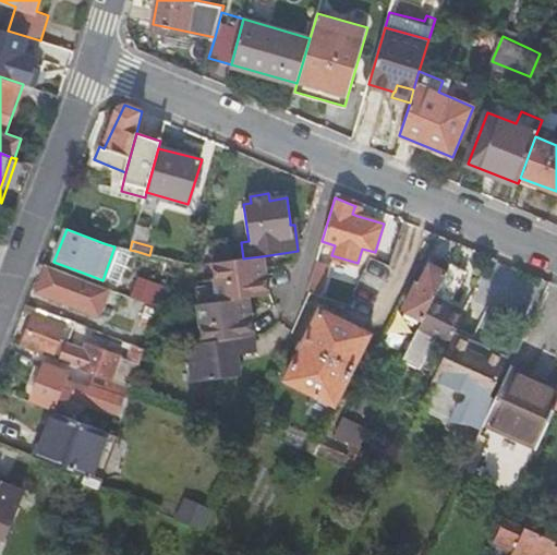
[(212,263),(217,301),(247,297),(267,294),(265,275),(262,257),(262,256),(243,258),(212,263)]
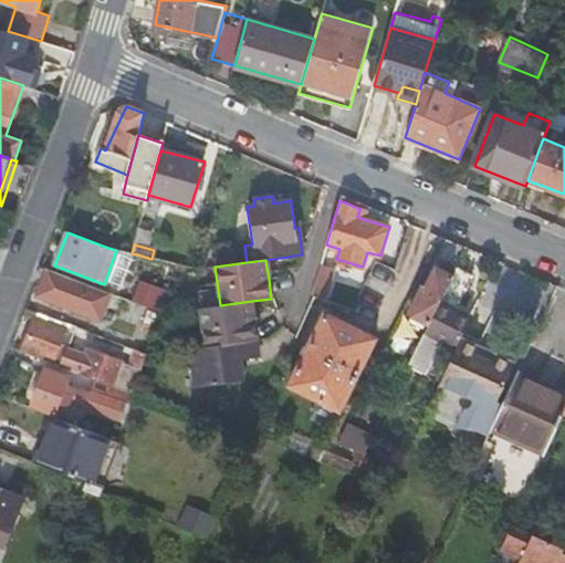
[(100,320),(111,293),(42,267),(37,282),(42,284),(38,295),(100,320)]
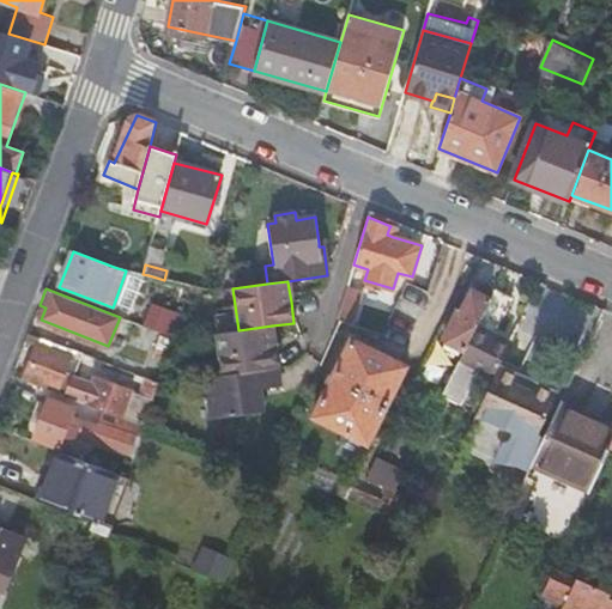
[(494,377),(498,367),(509,345),(494,336),(511,298),(496,290),(491,300),(465,351),(442,395),(460,405),(478,370),(494,377)]
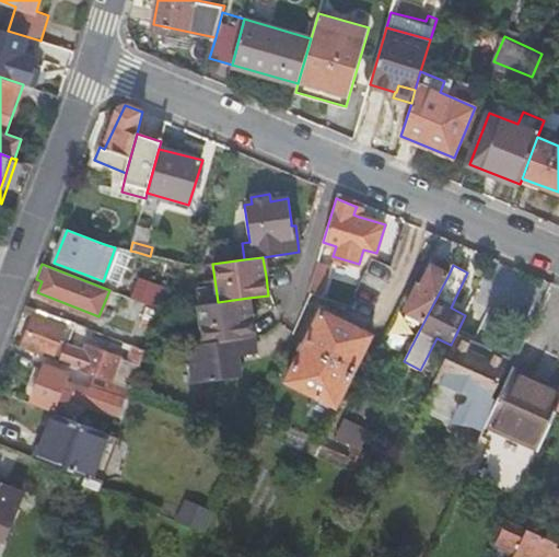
[(424,321),(449,275),(433,266),(422,286),(418,282),(415,289),(416,289),(405,310),(424,321)]
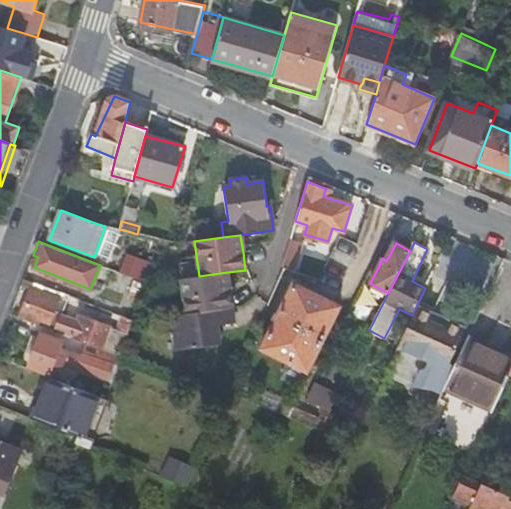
[(127,261),(123,273),(142,280),(146,268),(127,261)]
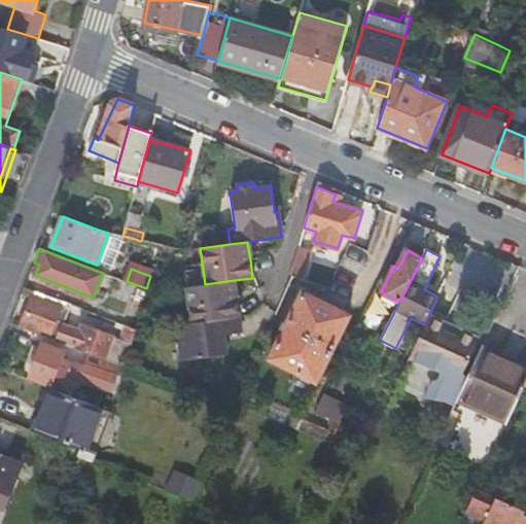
[(190,323),(238,317),(236,298),(234,282),(234,280),(205,284),(185,287),(190,323)]
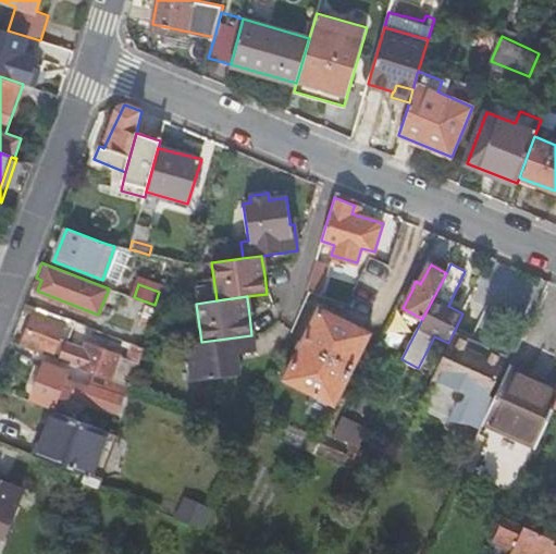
[(53,356),(68,319),(37,307),(22,345),(53,356)]
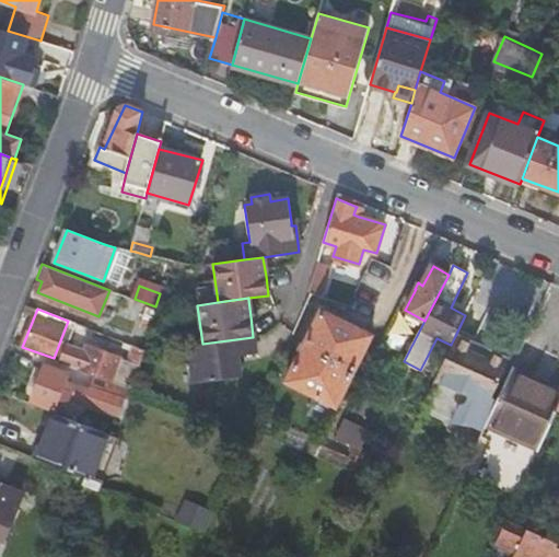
[(334,407),(370,335),(322,309),(284,380),(334,407)]
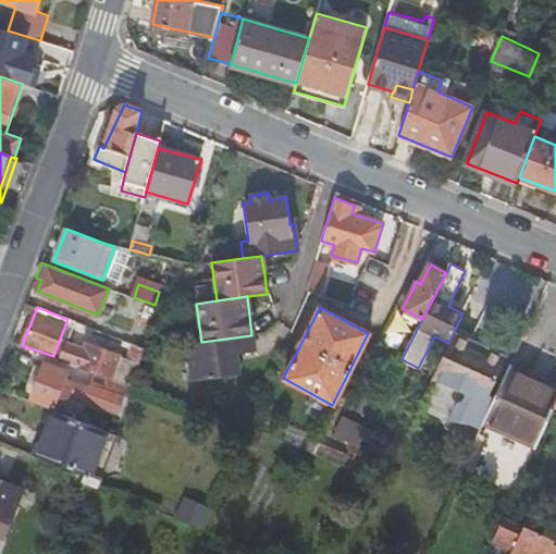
[(448,343),(432,378),(466,394),(467,395),(485,354),(470,346),(471,343),(453,334),(448,343)]
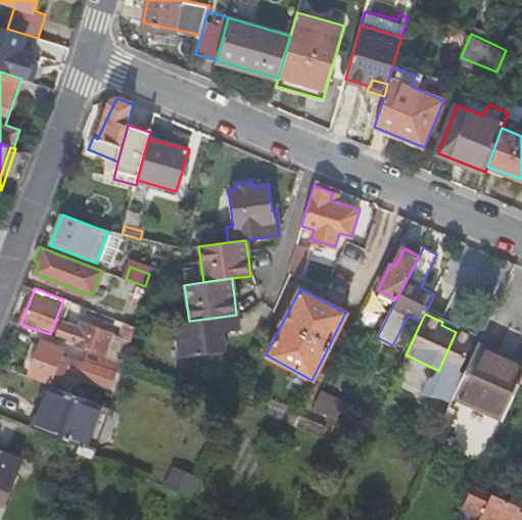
[(221,333),(228,332),(239,330),(236,315),(189,321),(172,323),(174,339),(177,339),(180,358),(224,351),(222,339),(221,333)]
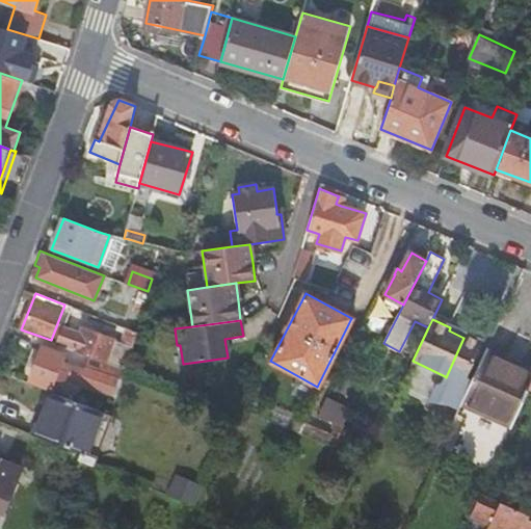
[(75,352),(125,370),(137,333),(120,326),(113,341),(84,329),(82,335),(63,327),(57,343),(76,350),(75,352)]
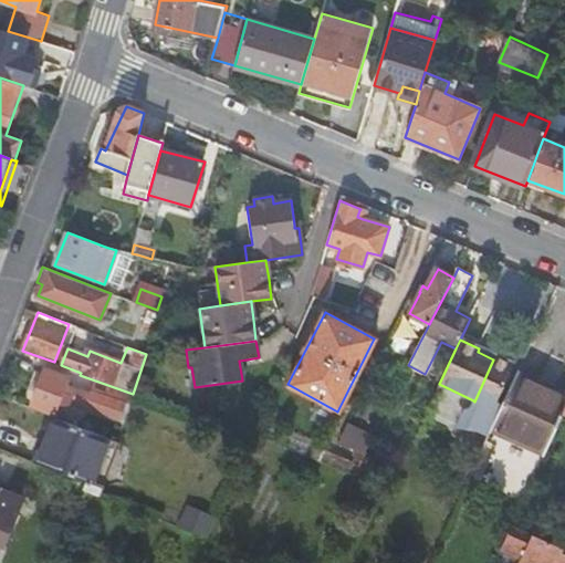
[(492,427),(502,406),(497,404),(512,368),(493,360),(474,402),(473,400),(470,407),(463,409),(460,416),(461,417),(458,423),(459,429),(473,431),(473,433),(474,431),(487,438),(492,427)]
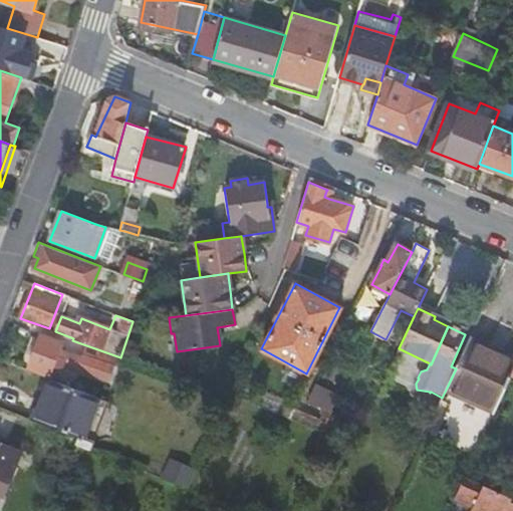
[(60,349),(62,342),(41,334),(28,368),(58,379),(63,365),(76,370),(106,381),(112,366),(82,355),(81,357),(60,349)]
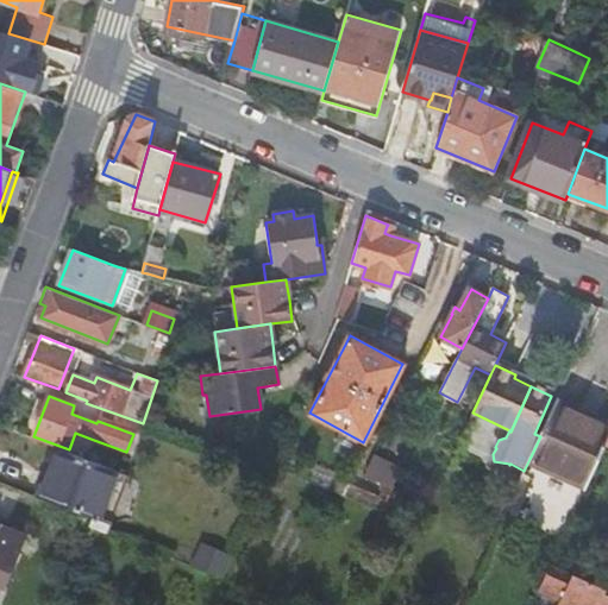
[(562,474),(587,486),(600,458),(607,443),(607,428),(587,418),(555,404),(540,436),(530,459),(562,474)]
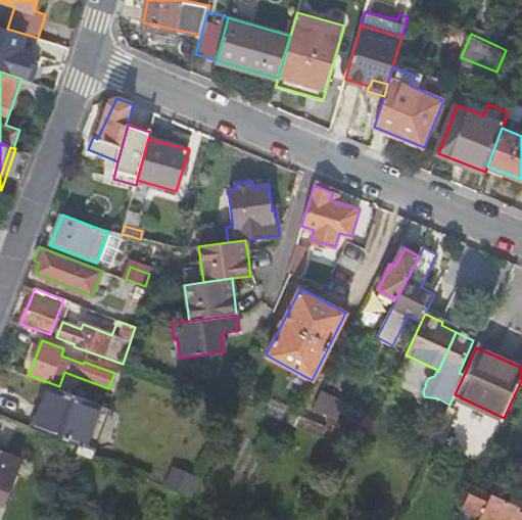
[(84,362),(114,373),(117,366),(87,355),(84,362)]
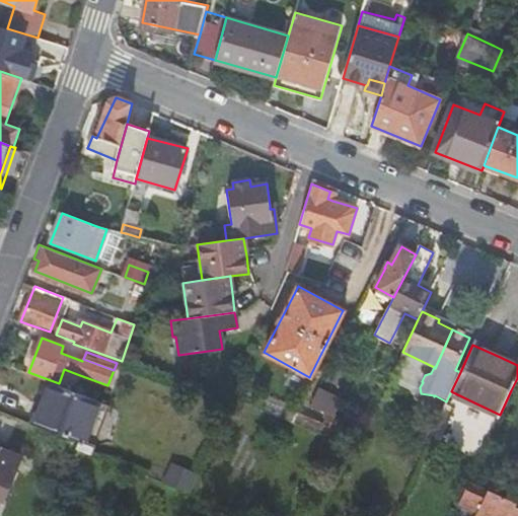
[(517,378),(517,499),(515,504),(468,484),(457,507),(476,515),(475,515),(517,515),(517,378)]
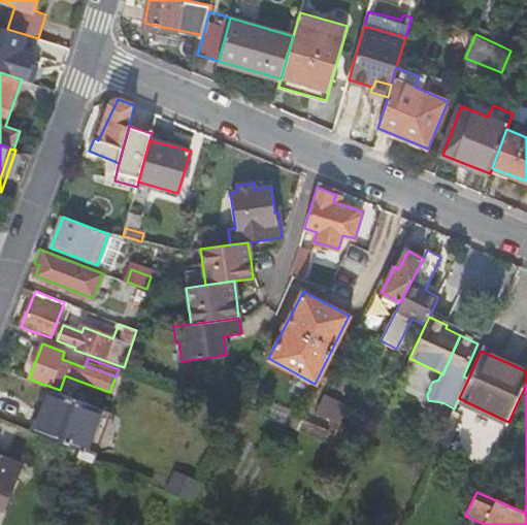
[(76,457),(91,463),(92,463),(96,454),(86,451),(101,408),(48,390),(43,405),(50,408),(40,433),(65,444),(79,449),(76,457)]
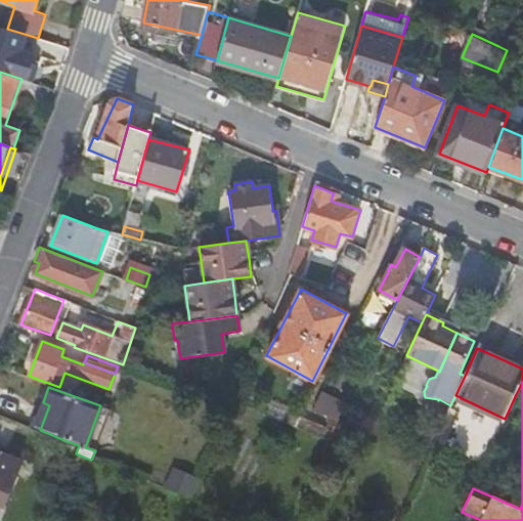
[(313,409),(336,420),(344,403),(320,393),(313,409)]
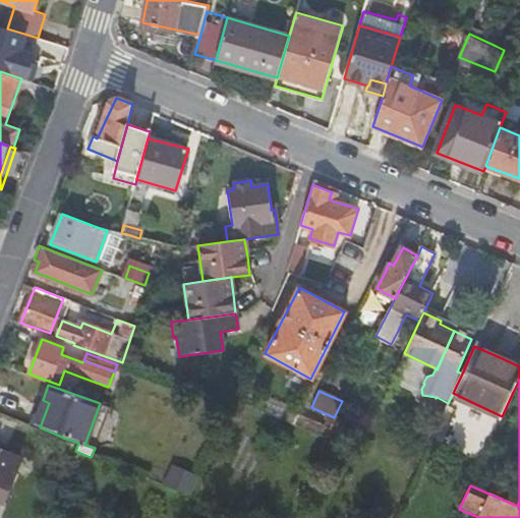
[(84,445),(95,448),(110,407),(108,406),(100,403),(84,445)]
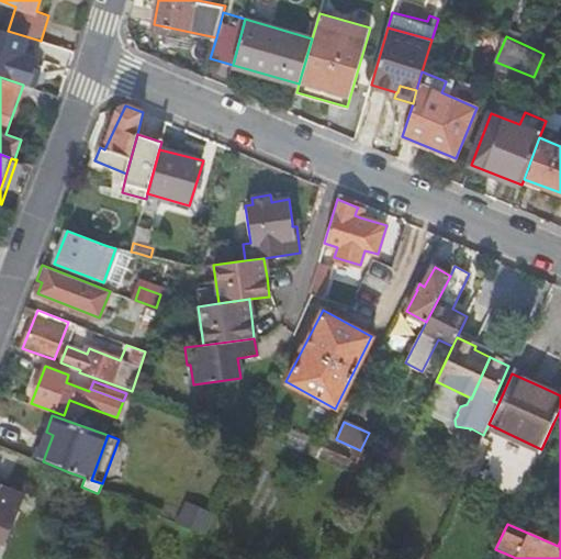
[(321,447),(315,458),(344,470),(349,472),(350,471),(355,462),(321,447)]
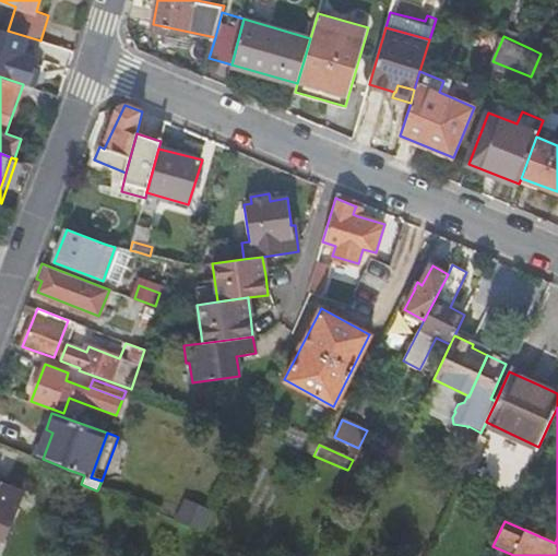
[(369,452),(358,448),(353,460),(348,469),(358,474),(369,452)]
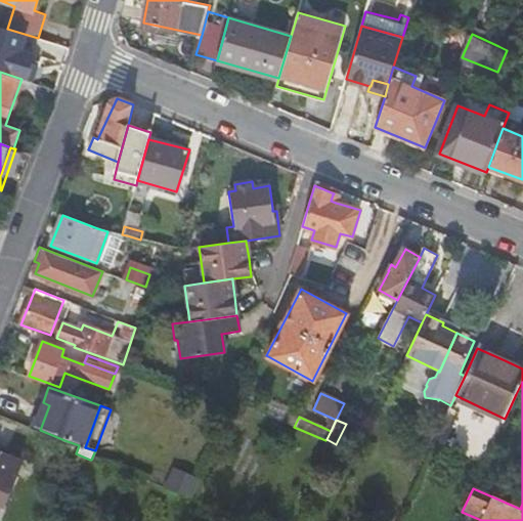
[(7,463),(0,460),(0,513),(20,461),(9,457),(7,463)]
